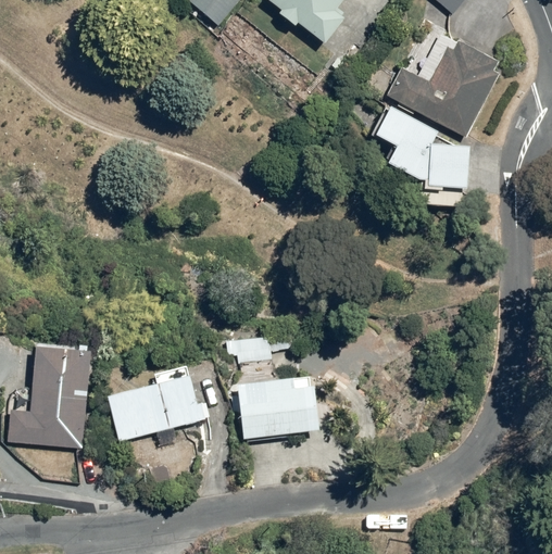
[(188,0),(188,1),(218,27),(241,0),(188,0)]
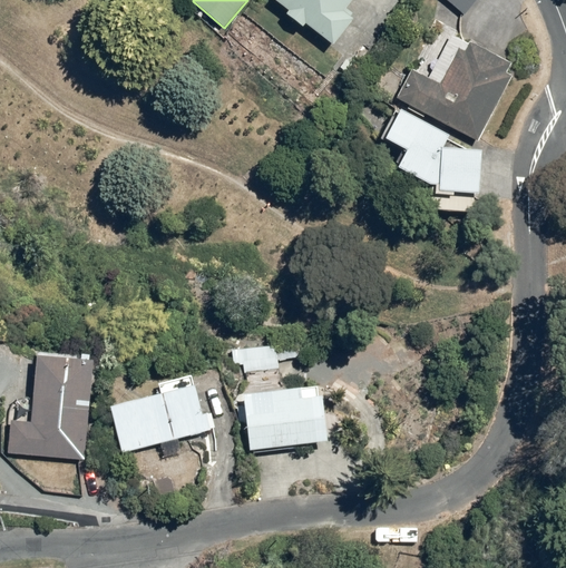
[(350,0),(275,0),(333,46),(355,18),(344,9),(350,0)]
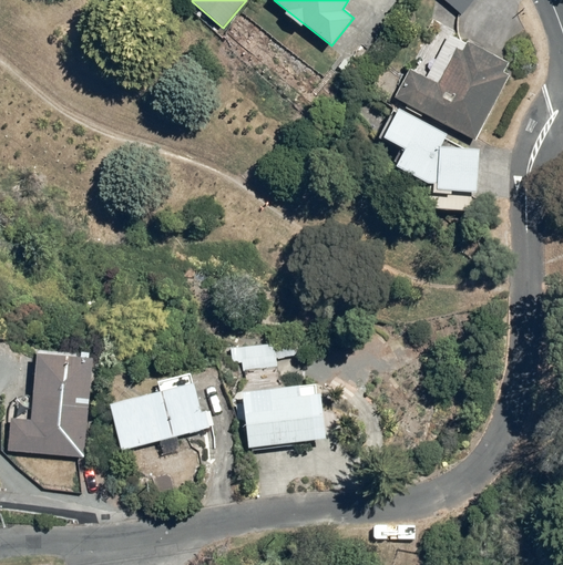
[(439,0),(456,13),(467,0),(439,0)]
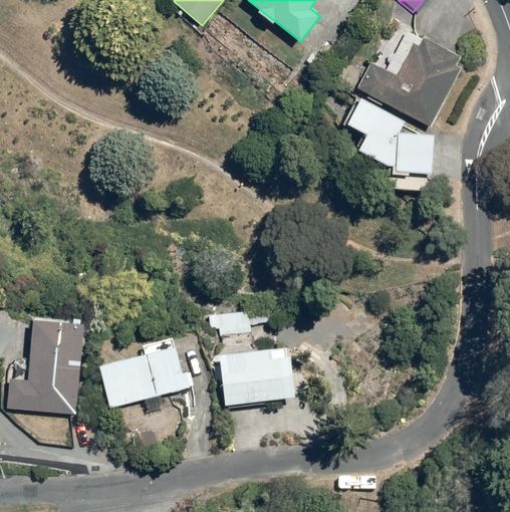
[(389,70),(368,60),(353,87),(362,92),(344,122),(366,136),(358,151),(393,168),(393,178),(387,178),(387,190),(426,190),(426,174),(432,174),(432,122),(464,58),(408,31),(389,70)]
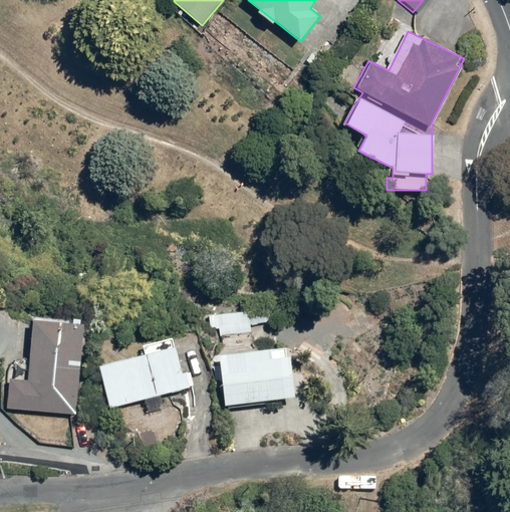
[(261,312),(215,313),(215,305),(198,306),(198,336),(218,335),(249,334),(249,325),(261,325),(261,312)]
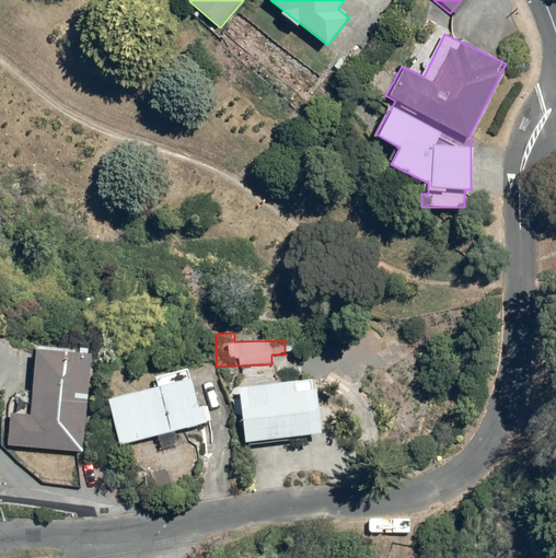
[(7,441),(6,444),(82,451),(91,352),(37,348),(32,413),(9,410),(7,441)]
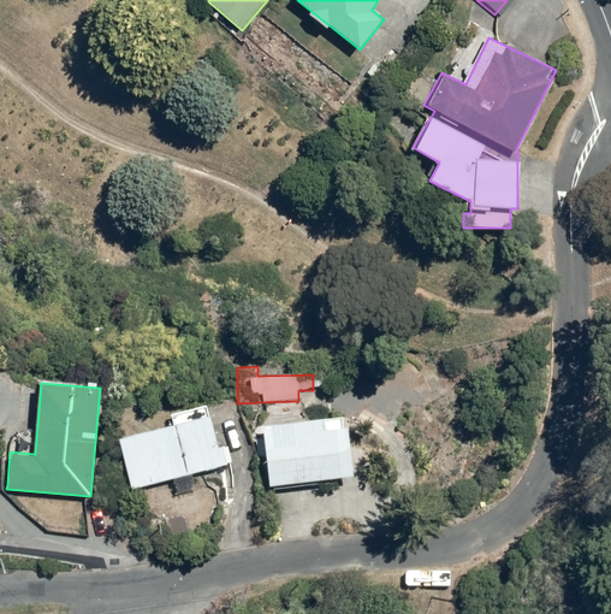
[(173,424),(118,437),(130,488),(235,462),(230,444),(220,447),(211,403),(171,413),(173,424)]
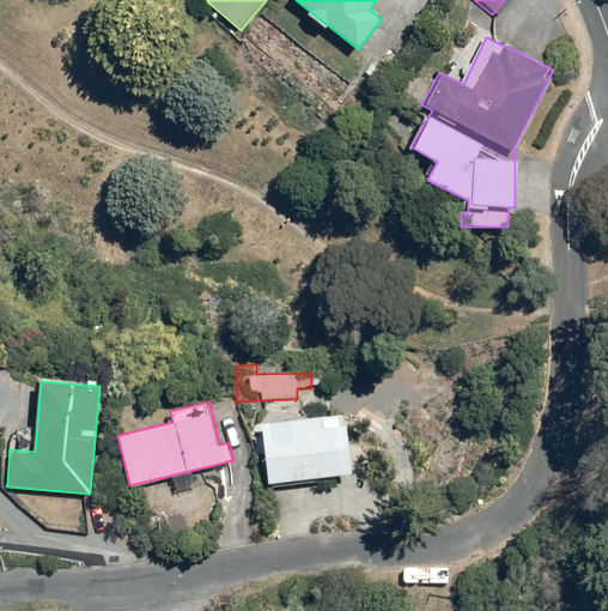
[(342,415),(261,421),(266,482),(354,475),(351,423),(342,423),(342,415)]
